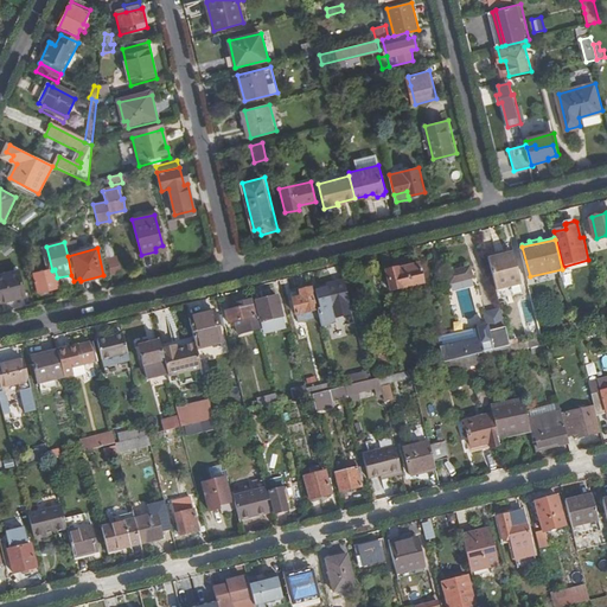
[(505,251),(489,255),(499,299),(524,293),(515,251),(506,254),(505,251)]
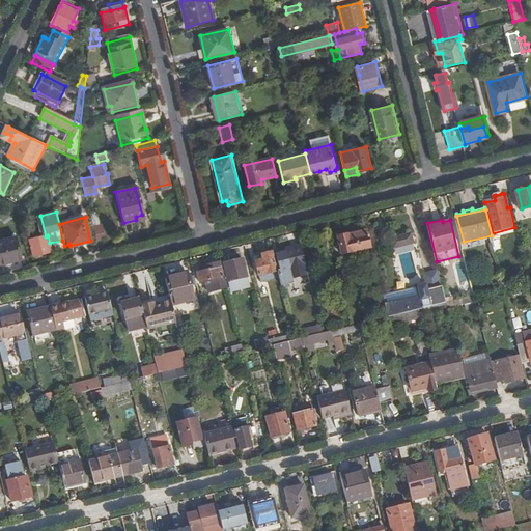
[(93,227),(98,241),(106,239),(103,225),(93,227)]
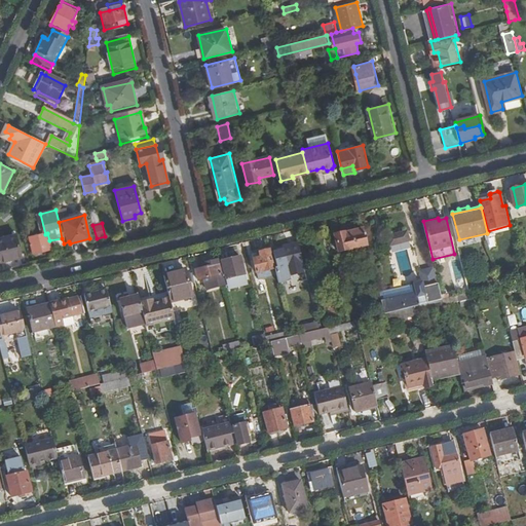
[(369,246),(364,227),(336,233),(340,252),(369,246)]
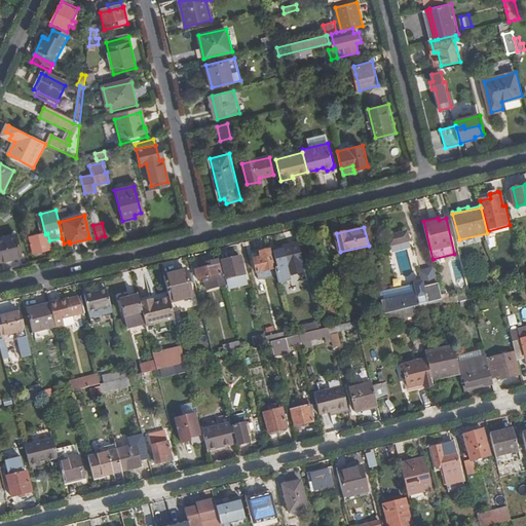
[(410,238),(408,229),(388,234),(390,243),(410,238)]
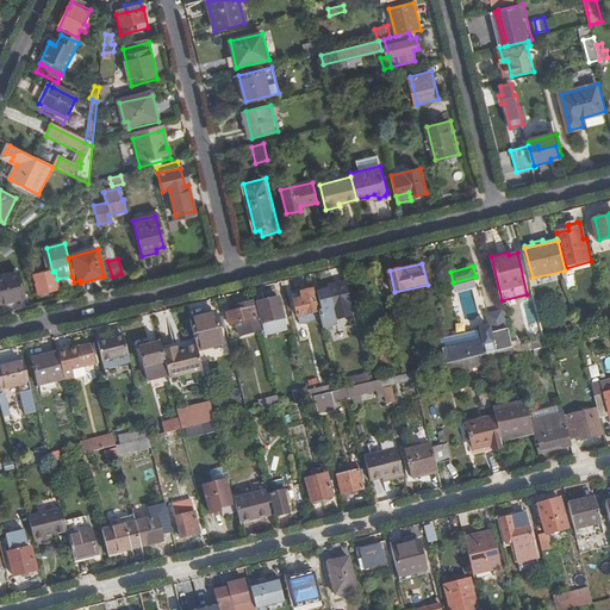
[(55,271),(53,272),(36,275),(41,294),(60,290),(58,286),(57,279),(55,271)]
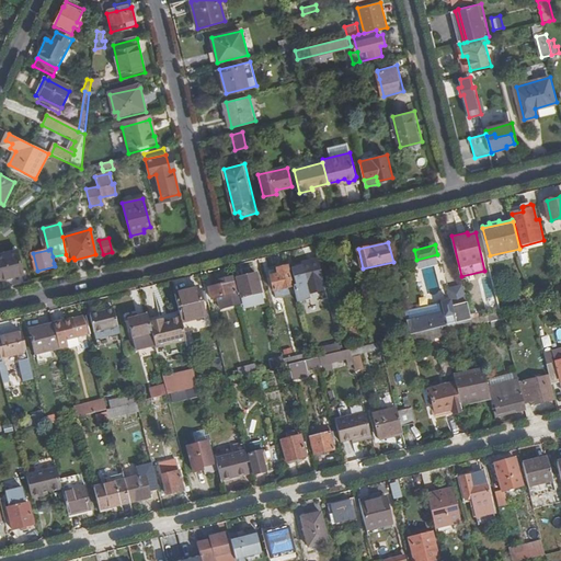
[(0,271),(2,279),(24,273),(19,252),(0,255),(0,271)]
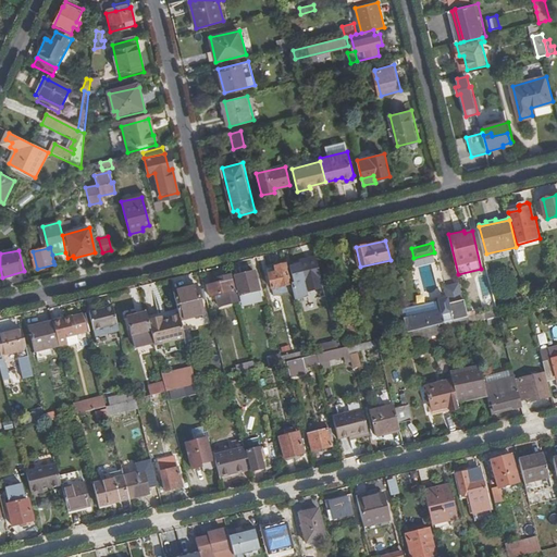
[(53,261),(67,258),(65,252),(52,255),(53,261)]
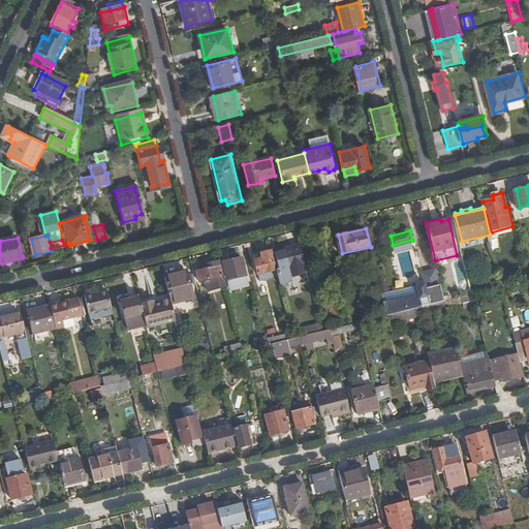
[(308,273),(302,243),(286,247),(286,250),(277,252),(280,268),(290,266),(292,276),(308,273)]
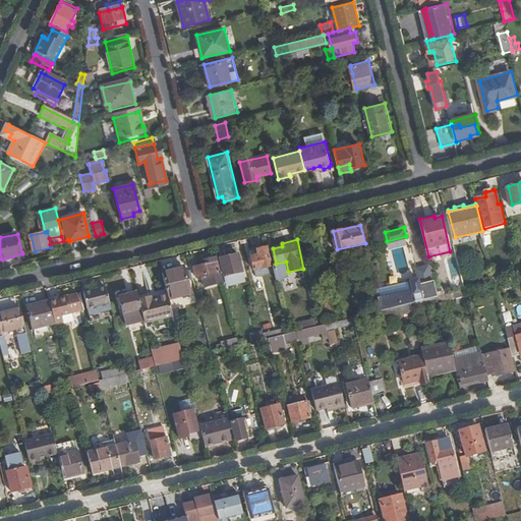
[(406,239),(387,244),(388,249),(407,244),(406,239)]
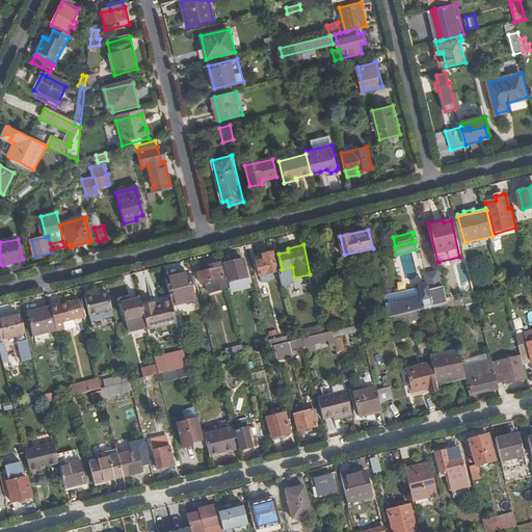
[(280,277),(273,251),(264,255),(264,260),(258,261),(262,283),(280,277)]
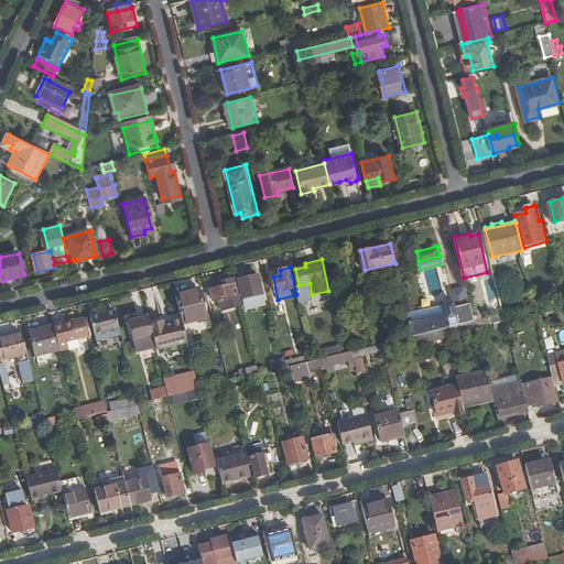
[(259,274),(239,280),(247,308),(266,304),(259,274)]
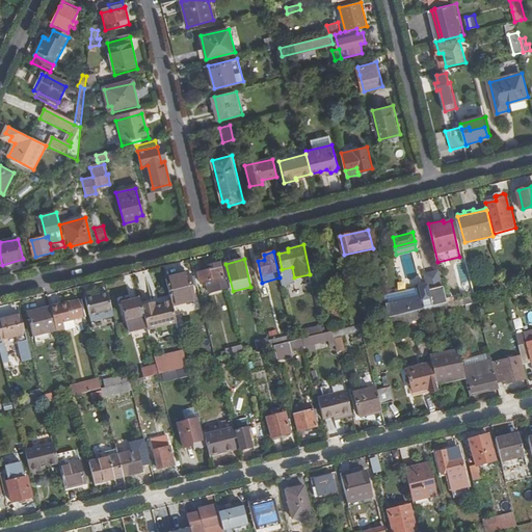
[(230,288),(227,276),(224,277),(220,263),(211,266),(211,267),(208,268),(209,270),(198,273),(201,283),(207,282),(210,293),(230,288)]
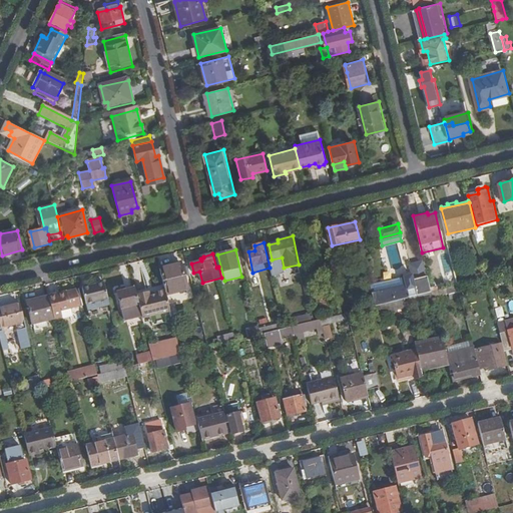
[(172,268),(160,271),(165,291),(166,293),(188,288),(182,262),(171,265),(172,268)]
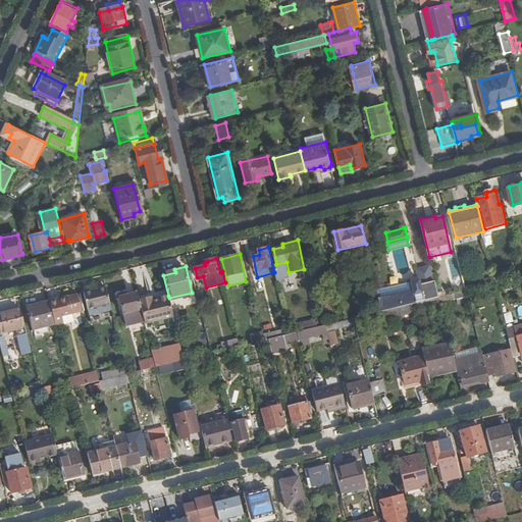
[(422,283),(434,280),(430,266),(416,269),(418,280),(377,291),(379,298),(392,294),(402,292),(414,289),(416,297),(424,294),(422,283)]
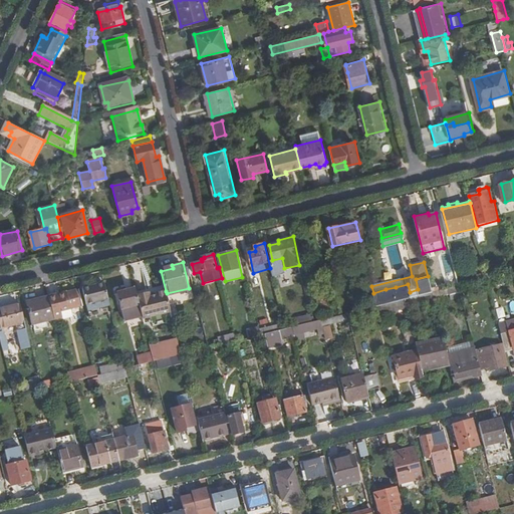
[(429,277),(429,276),(428,276),(416,279),(418,289),(410,292),(408,284),(396,287),(398,295),(405,294),(406,298),(432,292),(429,277)]
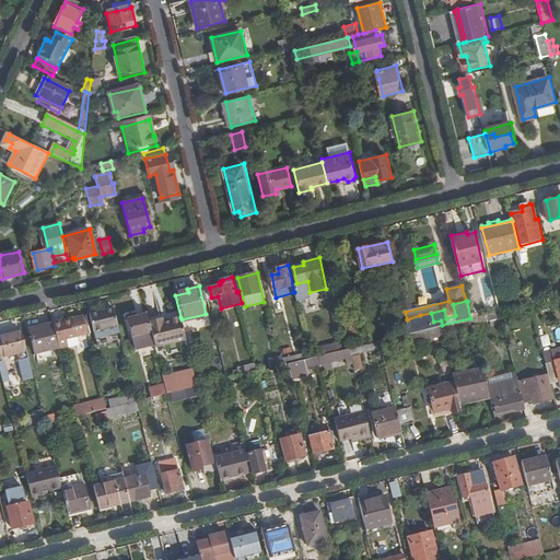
[(467,302),(470,318),(477,316),(478,316),(475,301),(467,302)]
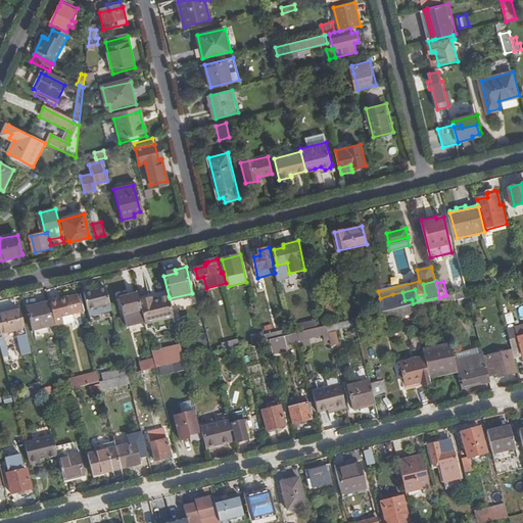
[(110,303),(106,287),(84,292),(87,308),(89,308),(105,304),(110,303)]
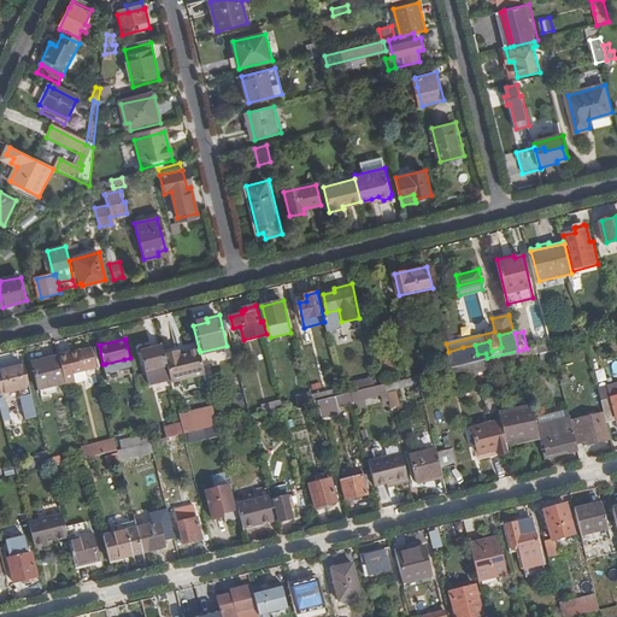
[(477,354),(475,345),(463,347),(463,354),(450,358),(452,366),(472,362),(486,358),(487,358),(486,353),(477,354)]
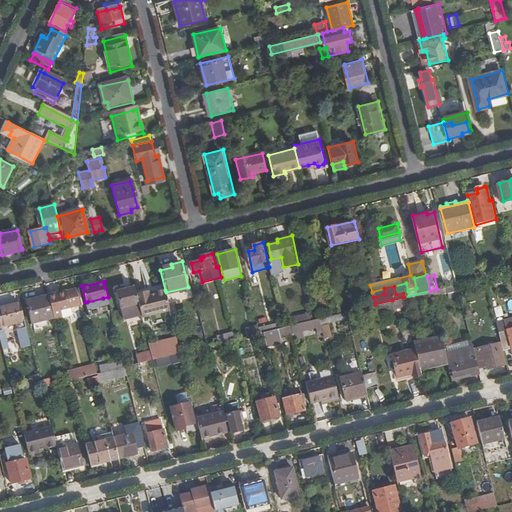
[(137,295),(136,288),(117,291),(124,318),(142,314),(137,295)]
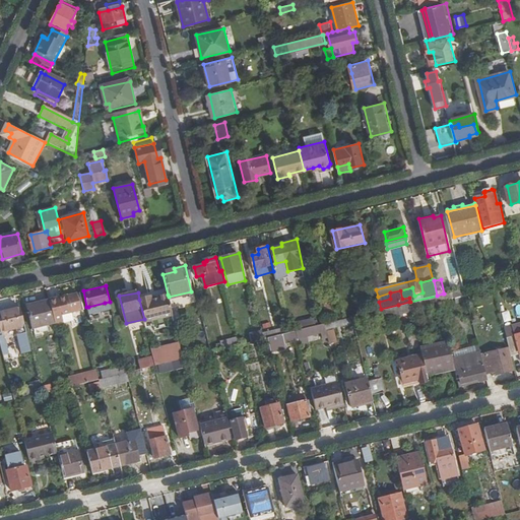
[(390,293),(378,297),(379,302),(390,299),(390,293)]
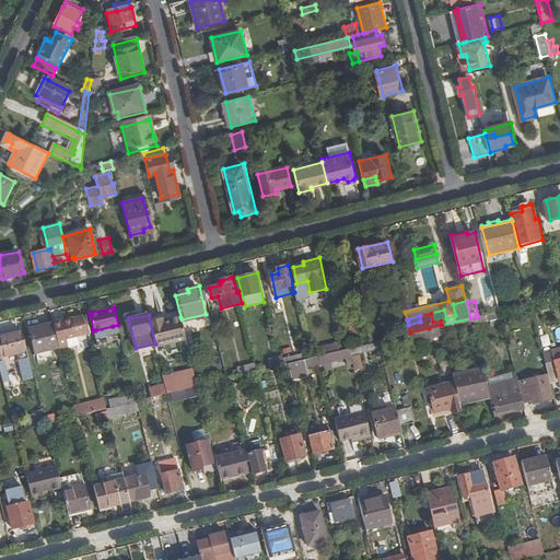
[(88,334),(83,317),(62,323),(62,324),(54,325),(60,349),(70,347),(68,339),(79,336),(88,334)]
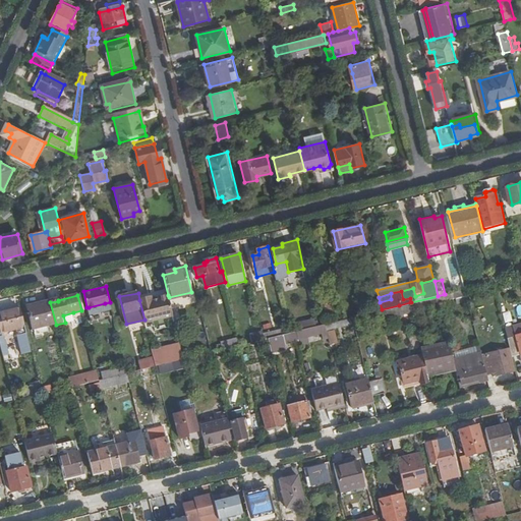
[(169,297),(168,295),(155,299),(154,296),(139,300),(145,320),(146,324),(174,317),(169,297)]
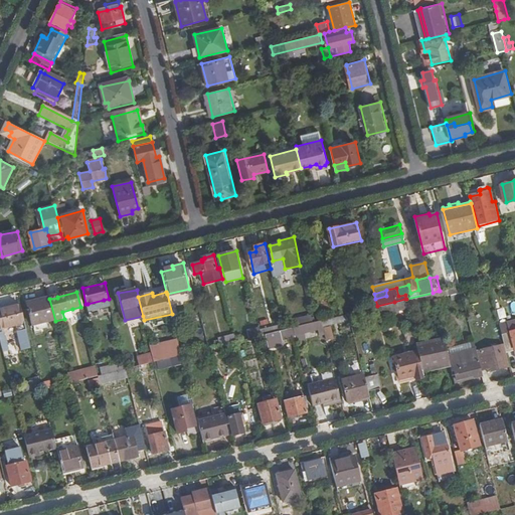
[(435,300),(433,293),(406,299),(405,299),(407,307),(435,300)]
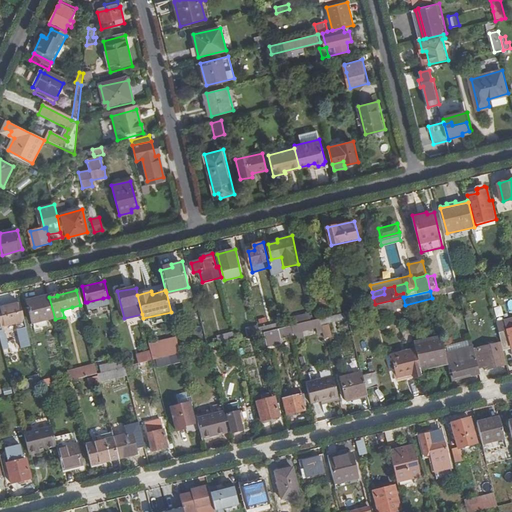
[(27,301),(33,323),(50,319),(53,318),(47,296),(27,301)]
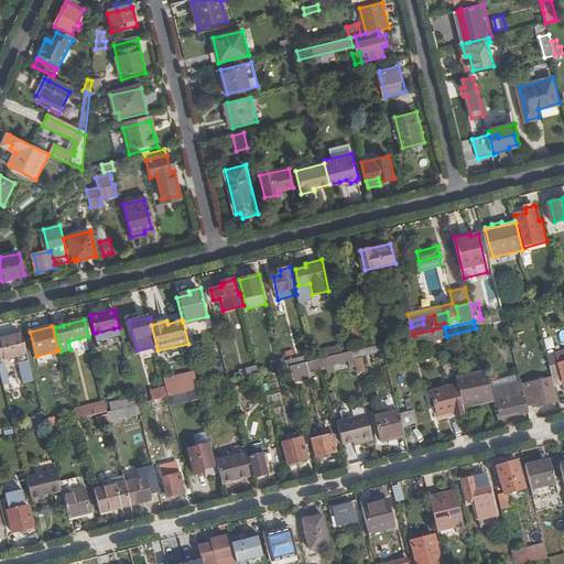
[(114,328),(96,333),(98,340),(116,337),(114,328)]
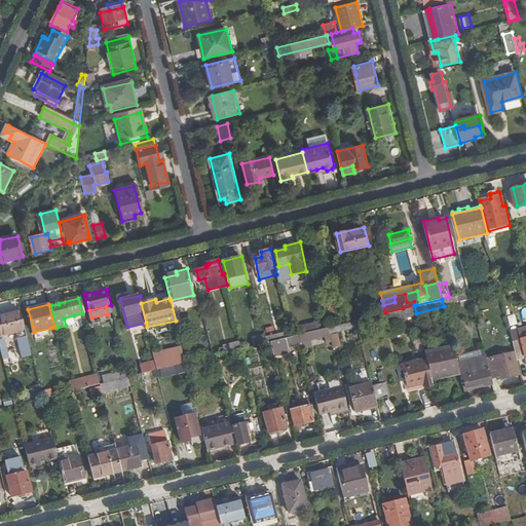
[(385,312),(387,322),(405,317),(403,308),(385,312)]
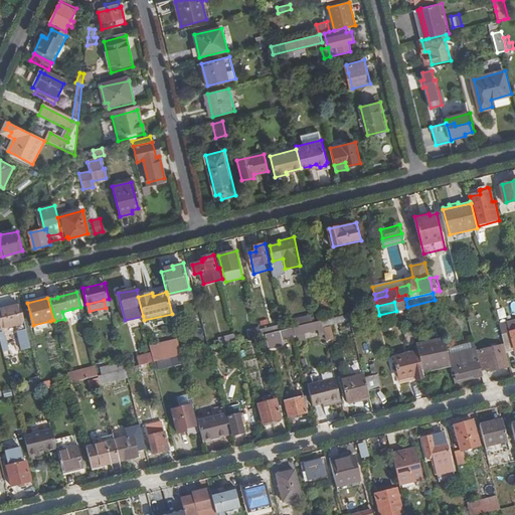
[(0,309),(0,317),(2,328),(23,323),(19,305),(0,309)]
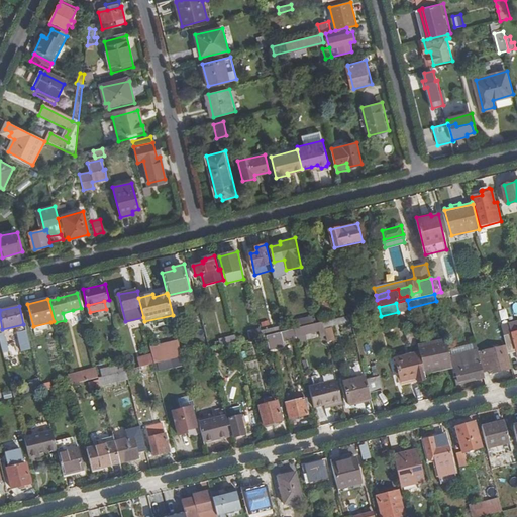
[(501,320),(508,318),(506,309),(498,311),(501,320)]
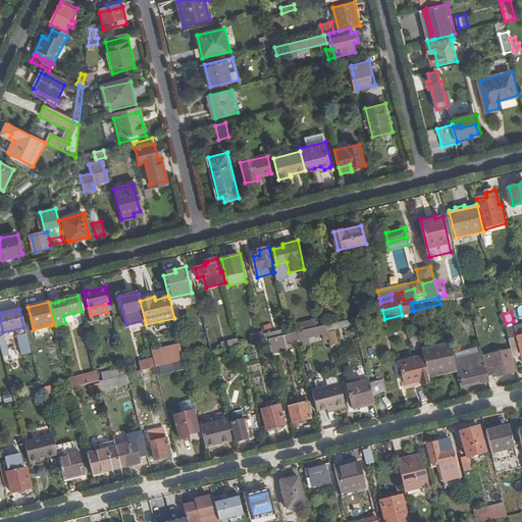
[(75,320),(73,313),(63,316),(65,323),(75,320)]
